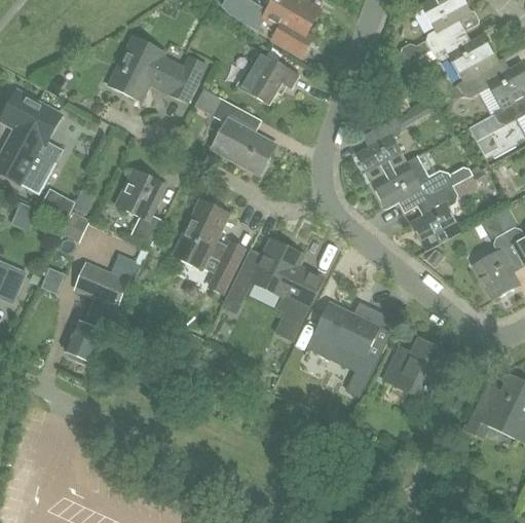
[(224,0),(223,3),(230,10),(257,27),(262,17),(279,28),(272,40),(300,57),(311,37),(305,33),(319,9),(303,0),(272,0),(268,7),(257,0),(224,0)]
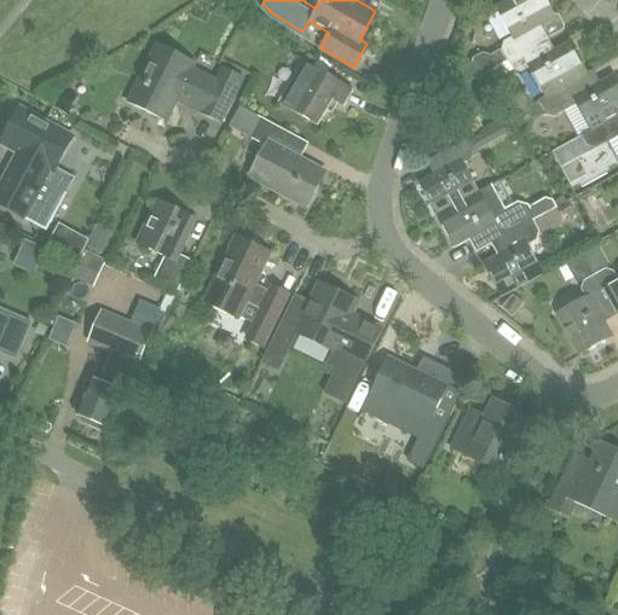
[(506,58),(542,39),(535,25),(554,15),(546,0),(504,0),(495,6),(510,35),(502,40),(500,47),(481,57),(487,68),(506,58)]
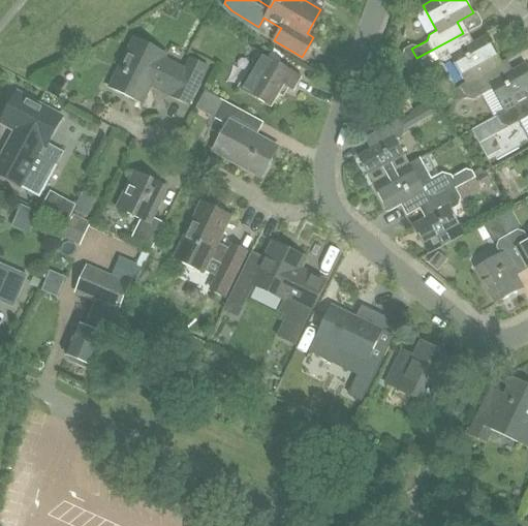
[(465,82),(500,62),(486,34),(469,43),(463,33),(432,50),(437,59),(444,61),(451,57),(465,82)]
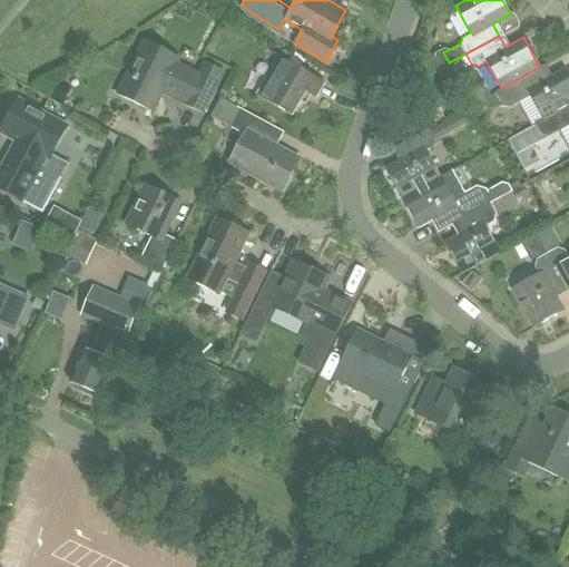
[(134,57),(117,91),(124,95),(151,109),(162,90),(203,110),(222,71),(204,61),(198,72),(176,61),(178,57),(143,39),(134,57)]
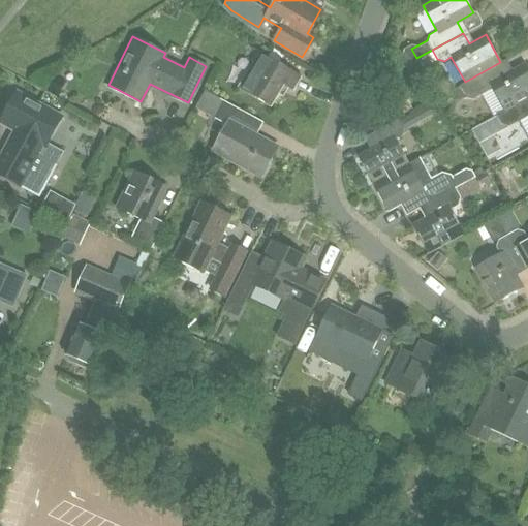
[(259,51),(238,87),(270,105),(283,84),(291,89),(301,74),(259,51)]
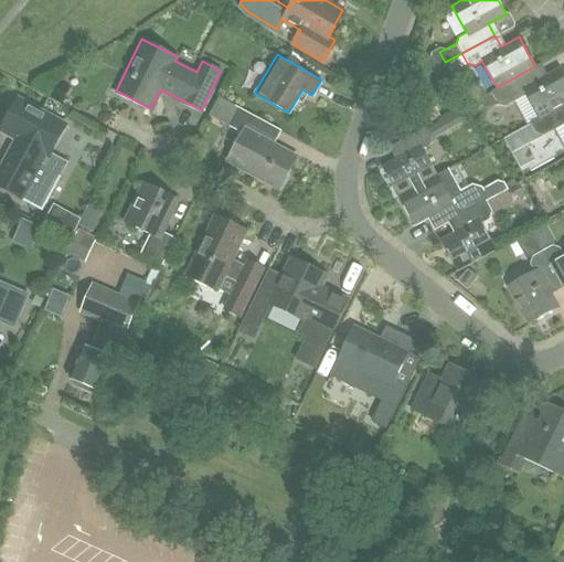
[(539,117),(563,103),(563,73),(561,67),(543,76),(536,65),(534,66),(497,87),(490,91),(497,103),(500,108),(525,95),(539,117)]
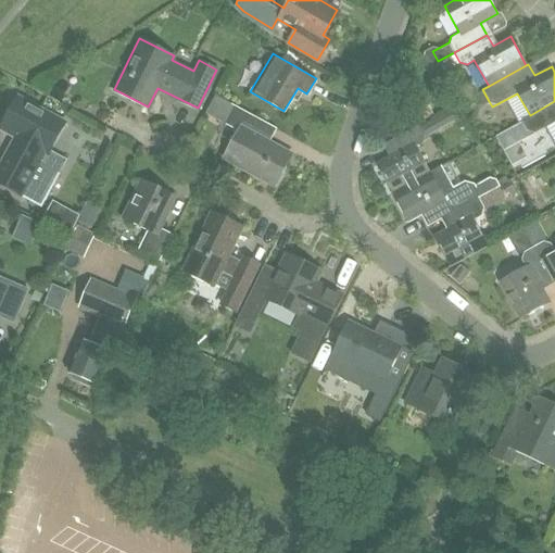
[(265,121),(235,104),(212,92),(202,110),(238,130),(224,156),(274,184),(290,152),(257,135),(265,121)]
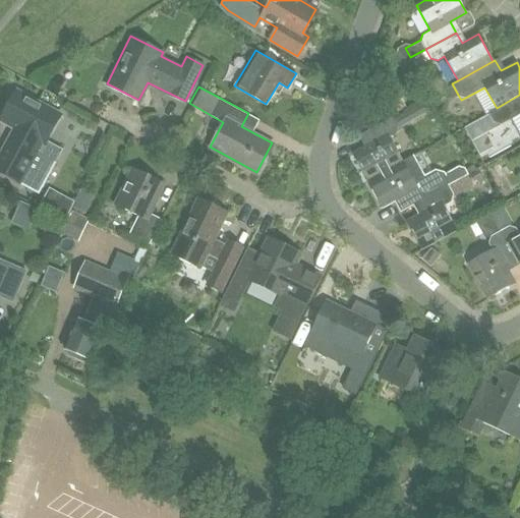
[(0,120),(14,127),(0,152),(0,172),(38,192),(55,161),(36,151),(41,141),(44,144),(47,139),(60,113),(15,90),(0,117),(0,120)]
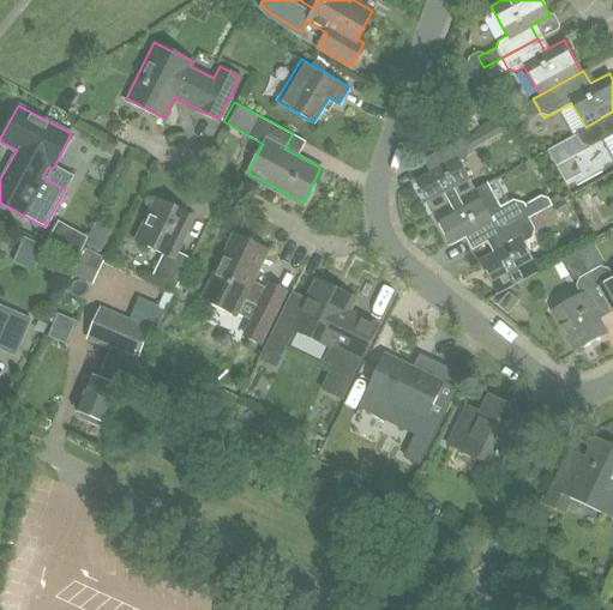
[(469,126),(460,112),(431,130),(440,144),(469,126)]
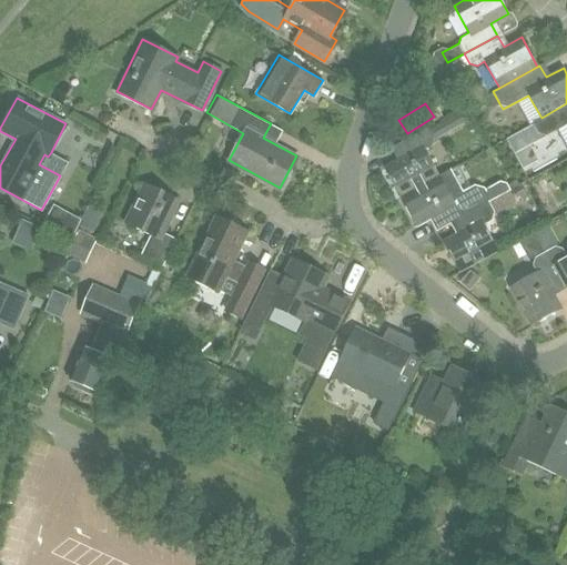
[(566,103),(542,118),(533,122),(537,129),(539,132),(542,133),(546,134),(566,121),(566,103)]
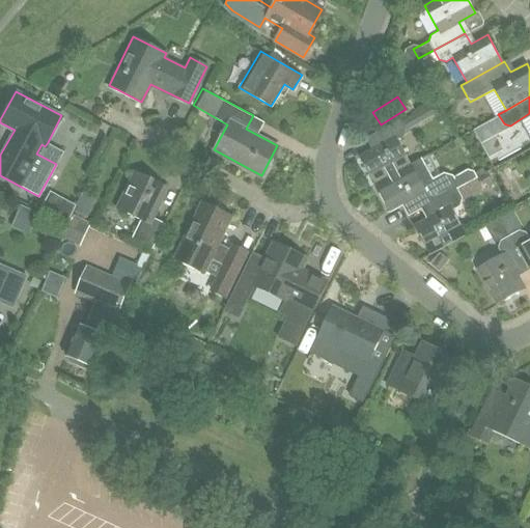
[(410,114),(400,119),(405,129),(415,122),(418,120),(414,112),(410,114)]
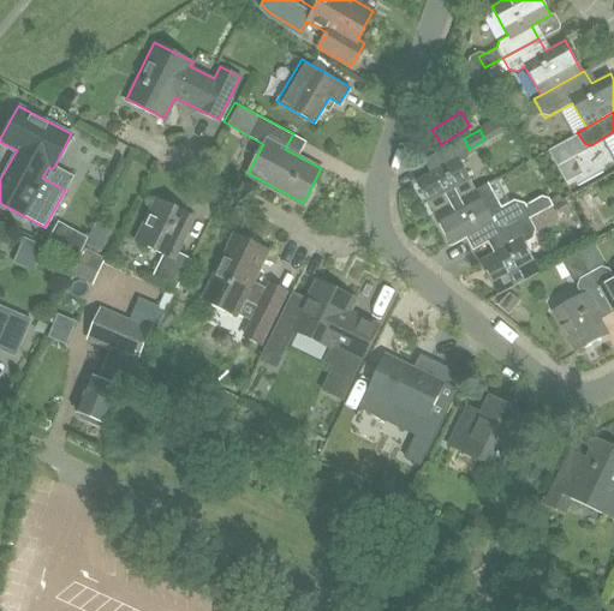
[(556,163),(572,155),(591,145),(586,144),(584,143),(582,139),(577,132),(577,133),(548,149),(556,163)]
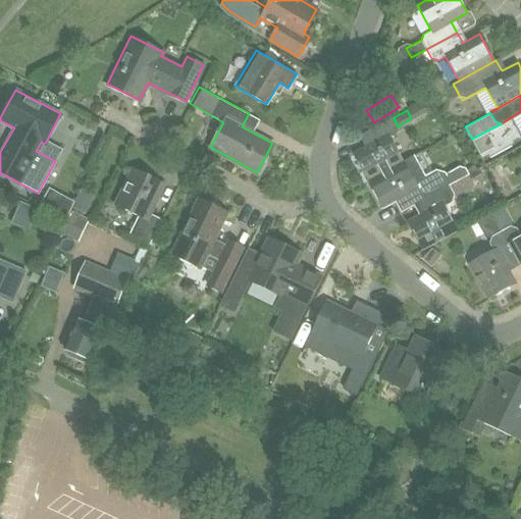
[(367,179),(403,160),(389,137),(396,133),(398,126),(394,117),(393,116),(362,134),(368,145),(353,153),(367,179)]
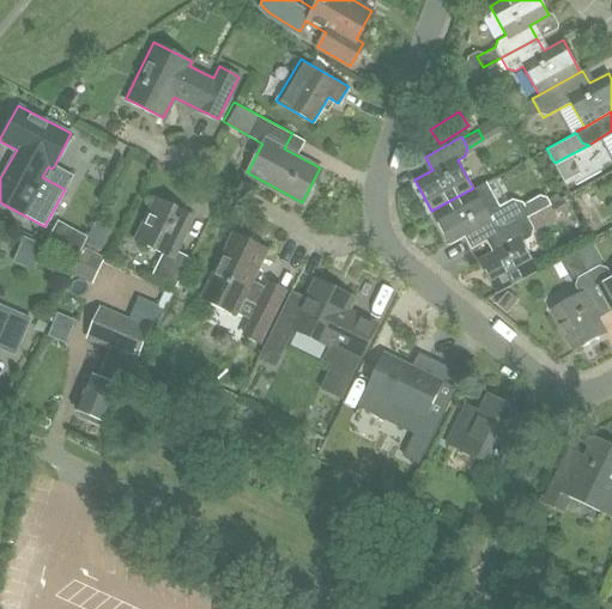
[(544,199),(543,196),(535,194),(520,202),(519,201),(508,198),(495,205),(483,183),(473,188),(431,211),(449,243),(467,232),(474,244),(489,237),(525,217),(547,205),(544,199)]
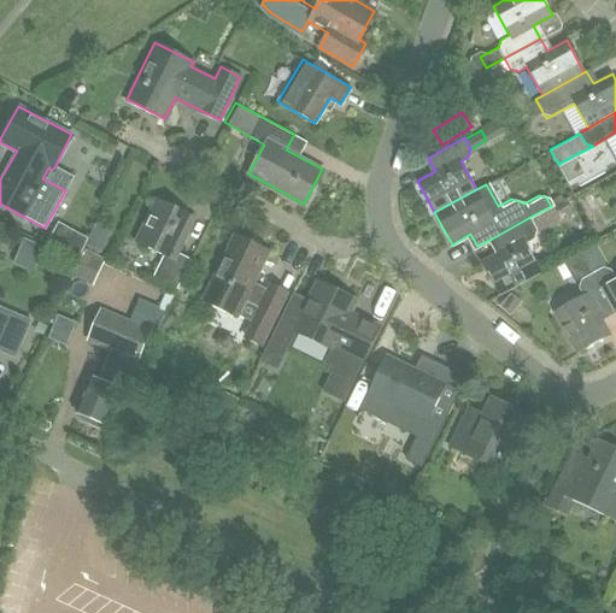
[(557,195),(547,200),(551,206),(561,200),(557,195)]
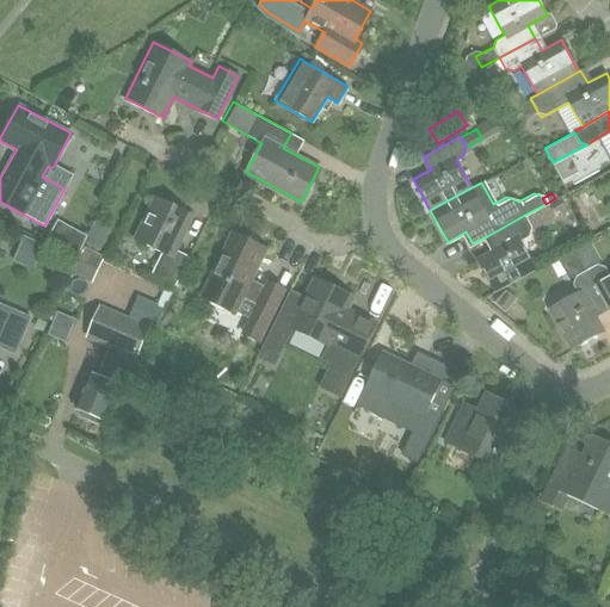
[(156,197),(136,239),(161,252),(148,277),(172,289),(189,255),(173,248),(190,214),(156,197)]
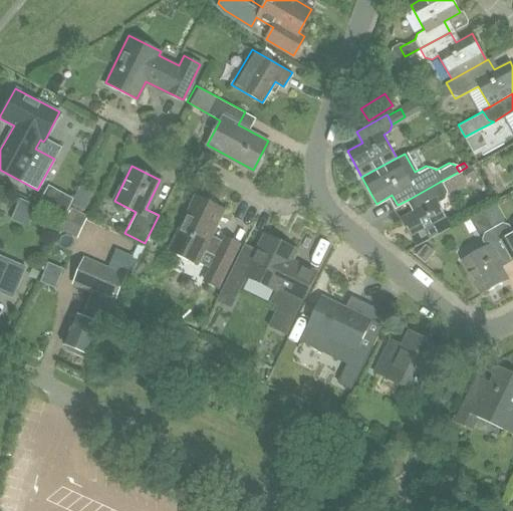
[(440,182),(410,199),(416,209),(400,218),(415,244),(450,225),(437,201),(443,198),(445,191),(440,182)]
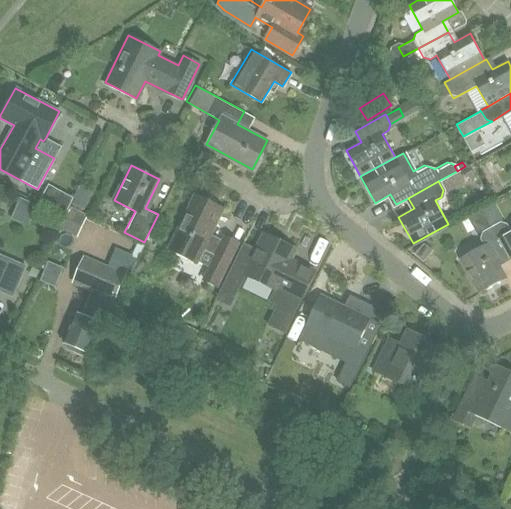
[(72,197),(47,184),(39,199),(64,212),(72,197)]
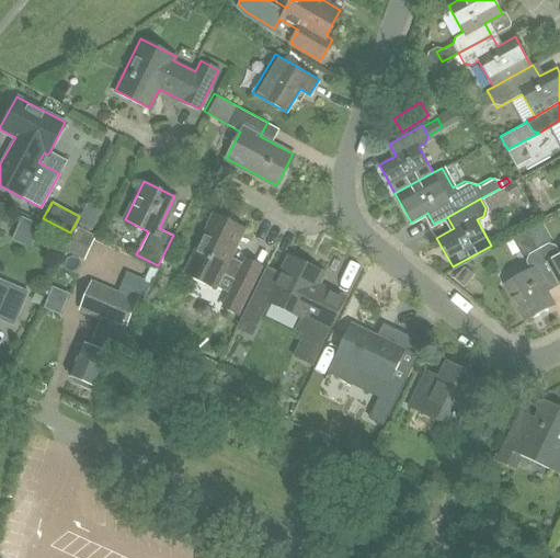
[(212,214),(183,271),(216,286),(223,273),(235,279),(221,304),(238,311),(260,266),(244,259),(242,262),(230,257),(243,229),(212,214)]
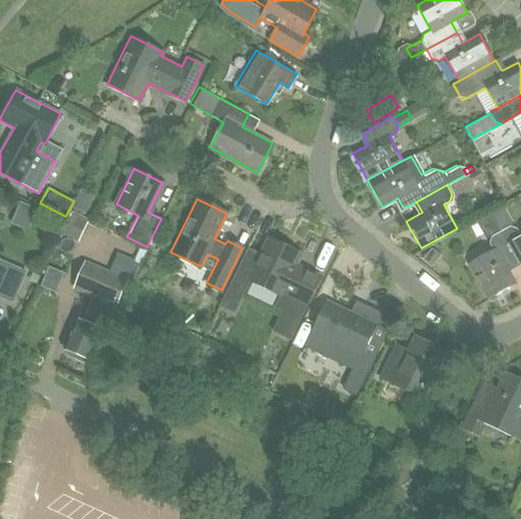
[(520,232),(520,234),(516,227),(510,225),(500,230),(517,261),(520,258),(520,232)]
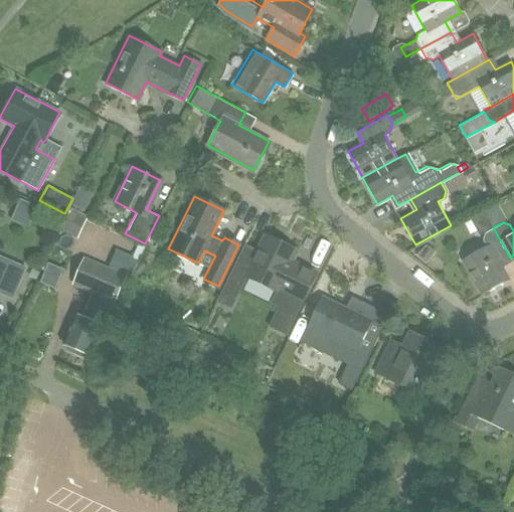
[(500,264),(510,258),(493,227),(485,232),(483,238),(486,245),(462,259),(482,294),(508,279),(500,264)]
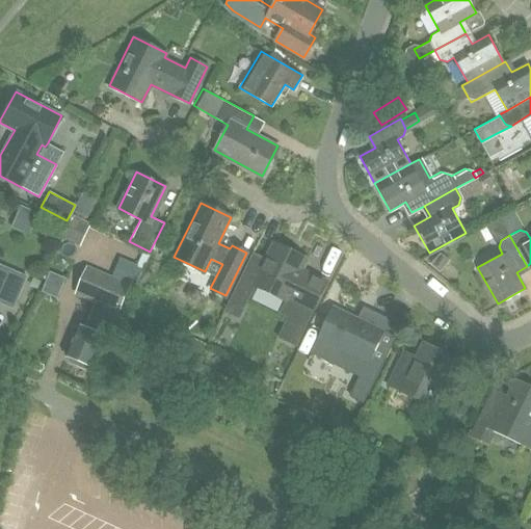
[(251,253),(223,310),(234,315),(243,294),(248,296),(254,284),(286,299),(287,298),(311,310),(325,281),(301,268),(307,259),(272,242),(265,259),(251,253)]
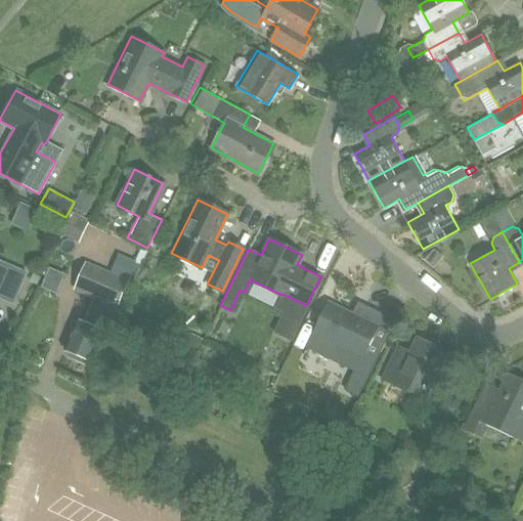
[(134,261),(140,264),(147,249),(141,246),(134,261)]
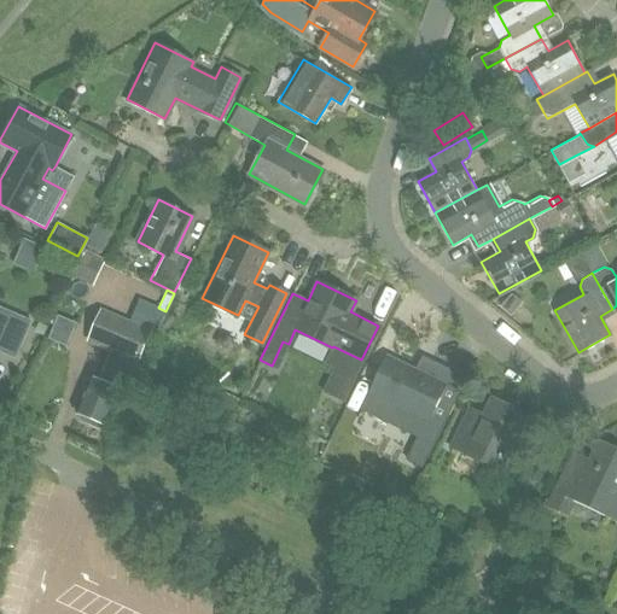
[(521,302),(511,292),(500,304),(510,313),(521,302)]
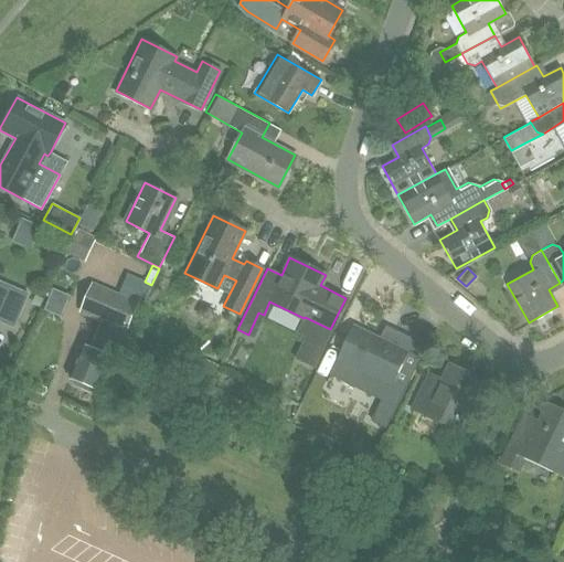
[(0,319),(13,326),(28,293),(0,281),(0,319)]
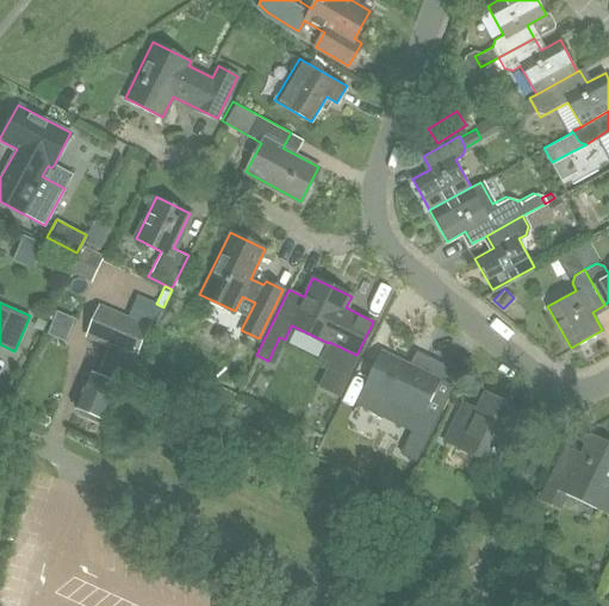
[(75,407),(87,412),(87,417),(97,420),(101,418),(104,419),(132,354),(135,355),(147,326),(125,317),(99,306),(87,335),(110,344),(97,375),(89,373),(88,375),(84,376),(80,385),(82,389),(75,407)]
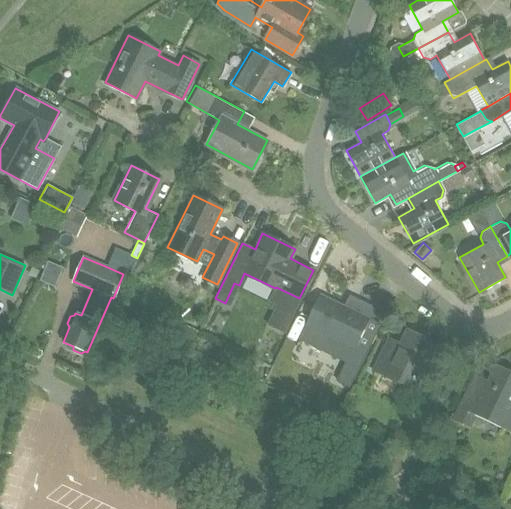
[(48,260),(40,279),(51,283),(55,285),(63,266),(48,260)]
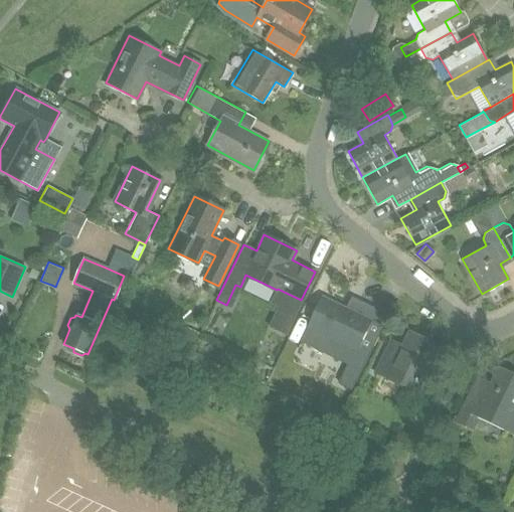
[(352,311),(345,308),(322,297),(308,326),(310,327),(303,342),(326,353),(333,339),(355,349),(360,338),(373,345),(388,313),(358,299),(352,311)]
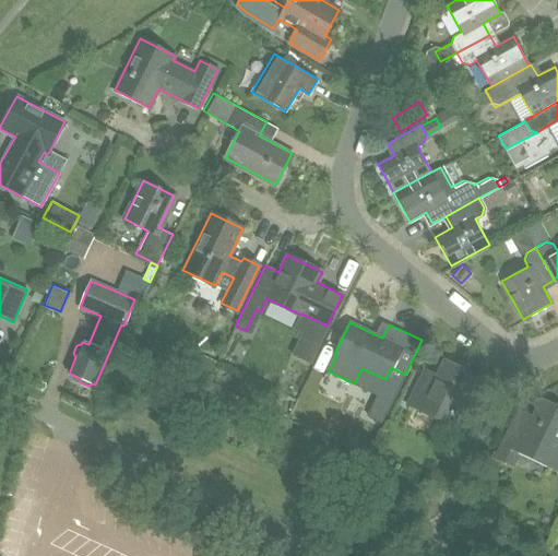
[(212,364),(202,359),(199,357),(194,367),(208,374),(212,364)]
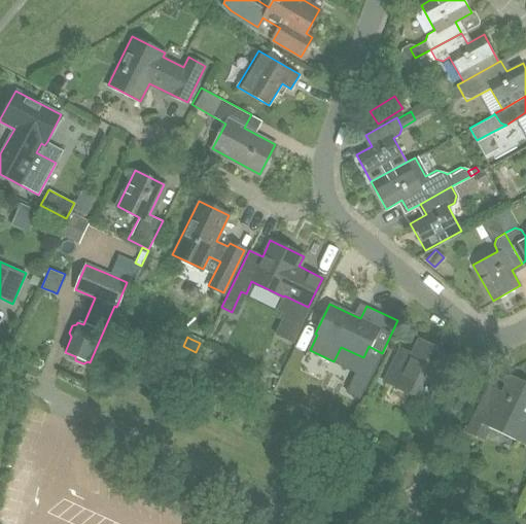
[(396,357),(385,379),(398,385),(399,384),(423,395),(422,397),(435,404),(446,382),(433,377),(445,353),(419,341),(409,362),(396,357)]
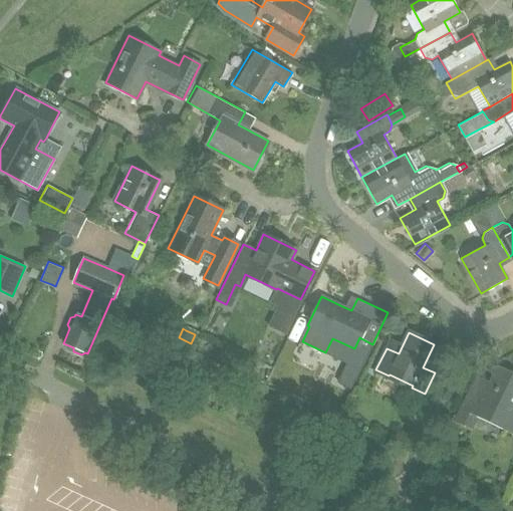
[(471,389),(456,420),(471,427),(478,412),(503,425),(502,427),(512,432),(512,374),(498,367),(485,396),(471,389)]
